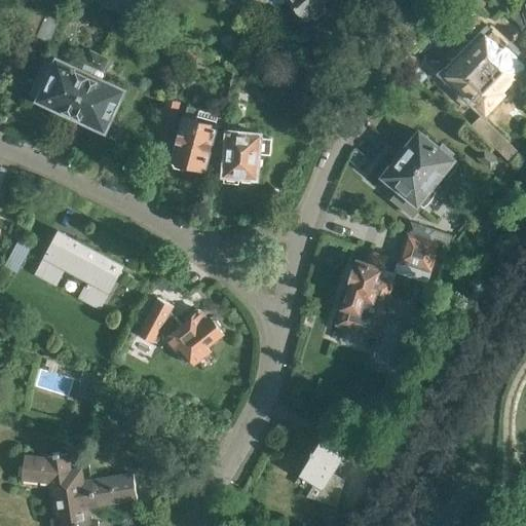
[(135,11),(132,0),(89,0),(136,22),(135,11)]
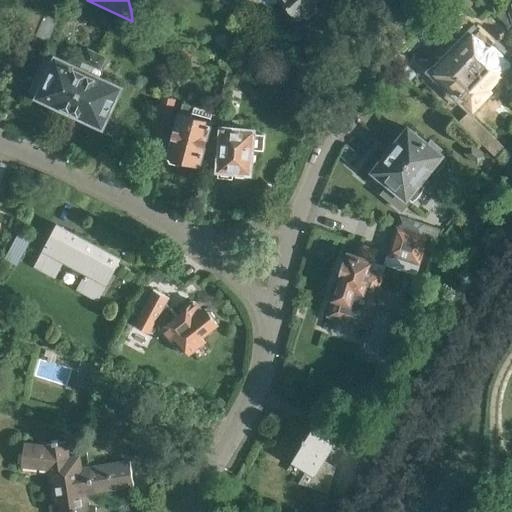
[(128,0),(131,11),(150,0),(128,0)]
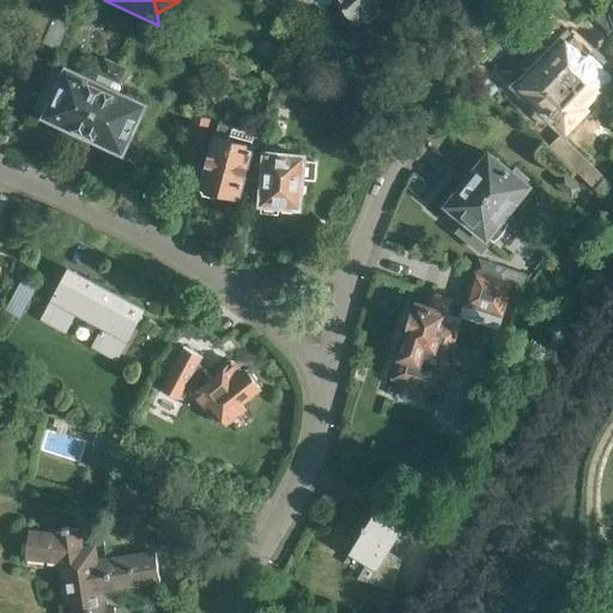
[(339,0),(359,22),(364,18),(369,22),(381,10),(376,6),(382,0),(339,0)]
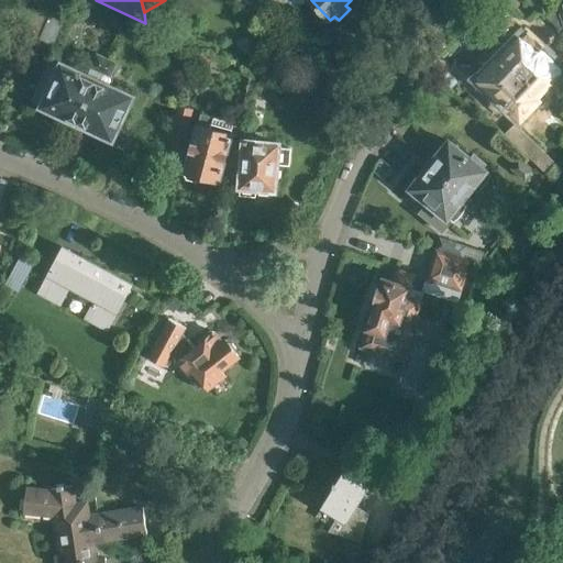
[(562,31),(562,0),(560,0),(547,15),(562,31)]
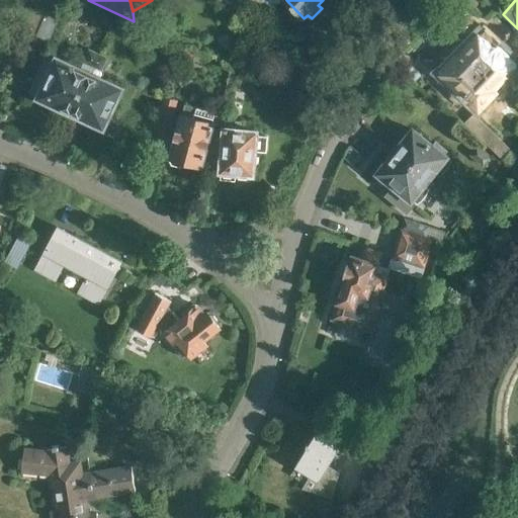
[(24,28),(36,35),(48,14),(35,7),(24,28)]
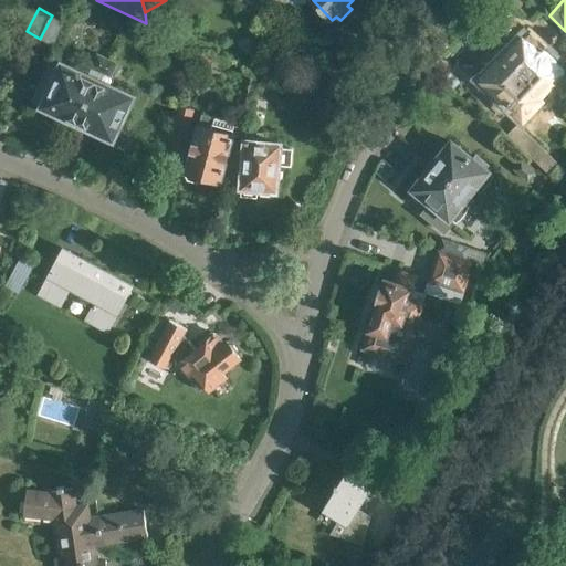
[(52,16),(40,39),(52,44),(64,21),(52,16)]
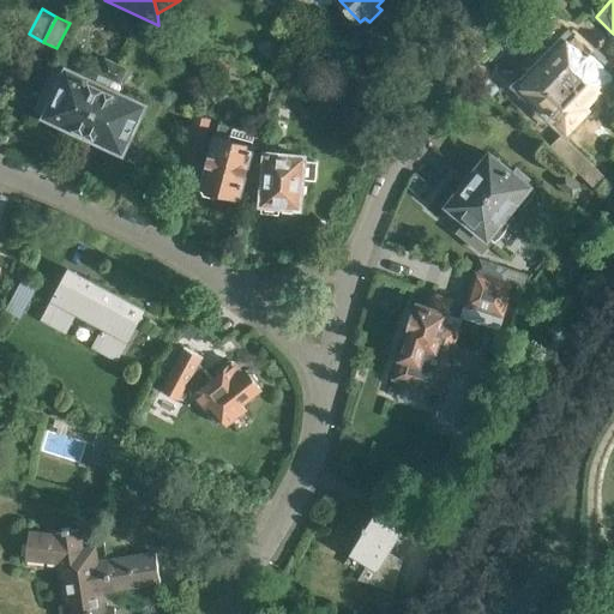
[(565,72),(594,100),(605,89),(611,94),(613,89),(613,56),(605,67),(575,37),(554,58),(567,70),(565,72)]
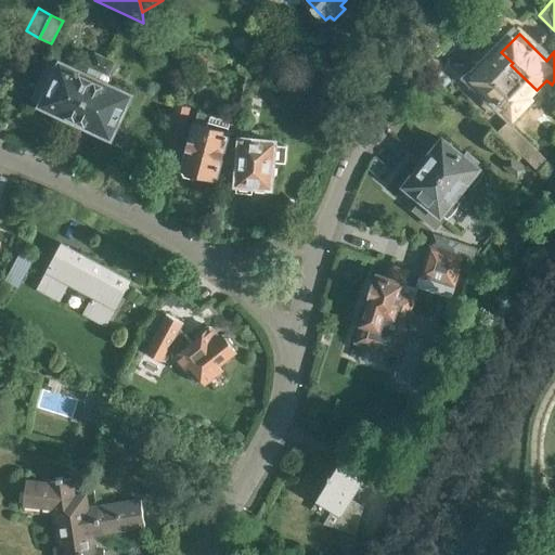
[(42,103),(77,119),(105,55),(95,51),(87,72),(62,61),(61,63),(50,57),(33,97),(43,102),(42,103)]
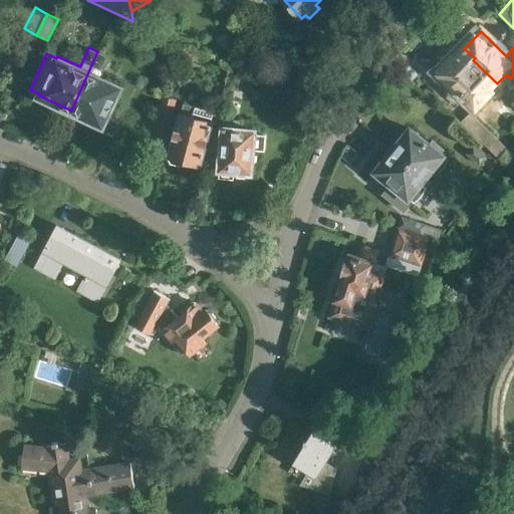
[(475,58),(464,48),(456,57),(454,56),(439,72),(478,108),(495,90),(493,88),(497,83),(473,60),(475,58)]
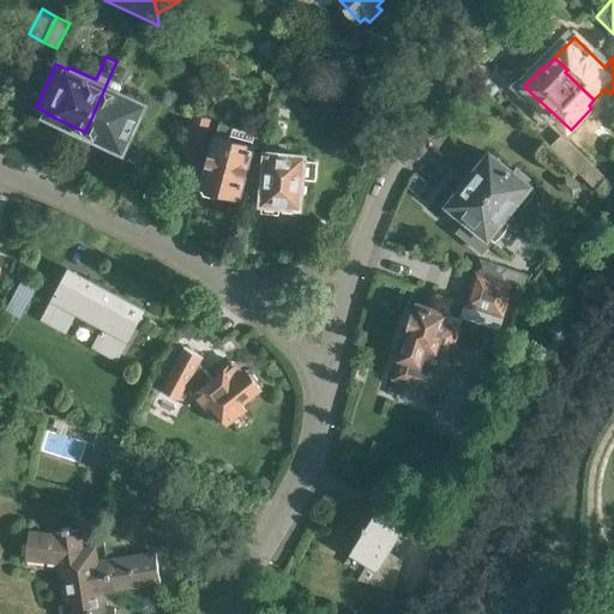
[(116,61),(85,132),(125,150),(148,100),(120,88),(130,67),(116,61)]
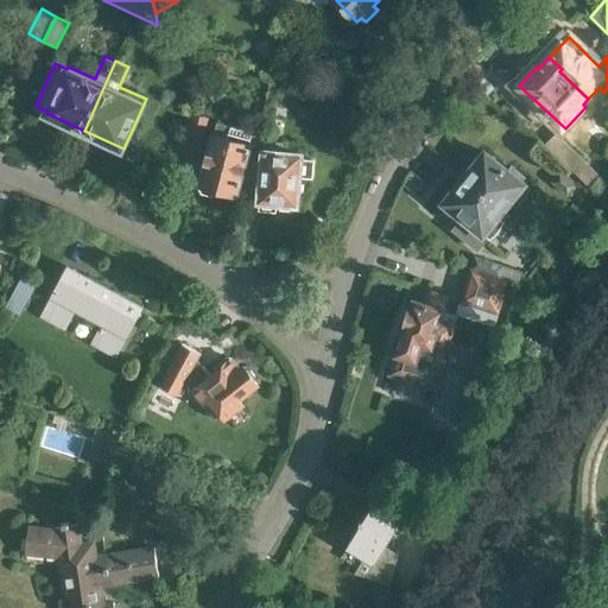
[(266,102),(282,106),(285,86),(271,83),(266,102)]
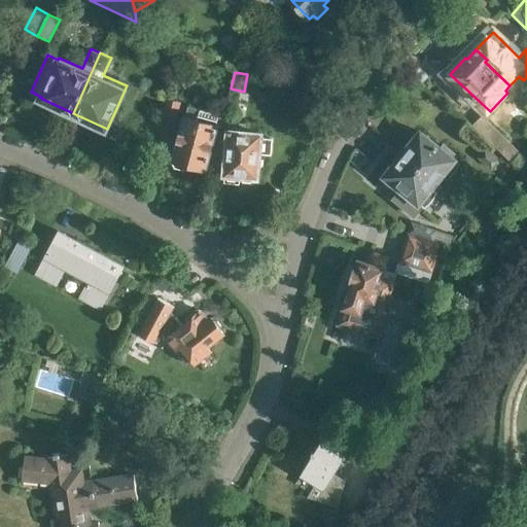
[(160,130),(172,133),(180,103),(168,100),(160,130)]
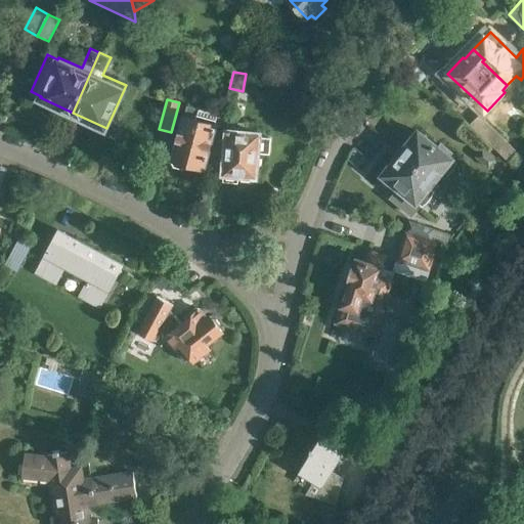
[(187,105),(172,162),(175,166),(182,168),(186,166),(187,162),(205,167),(217,122),(216,122),(218,114),(187,105)]
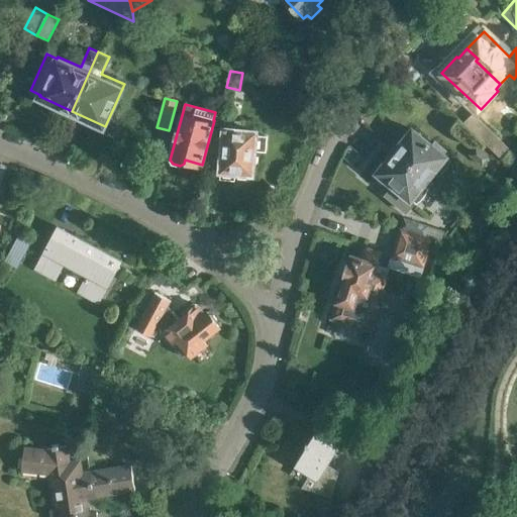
[(466,121),(500,156),(508,147),(474,113),(466,121)]
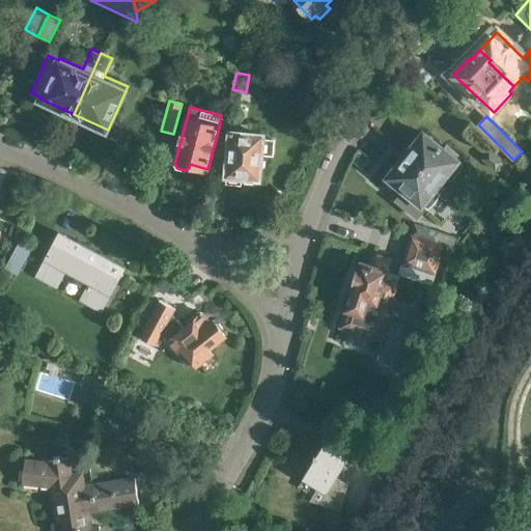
[(230,131),(227,175),(228,175),(227,183),(242,184),(242,176),(260,177),(262,154),(274,155),(276,139),(264,138),(266,133),(230,131)]
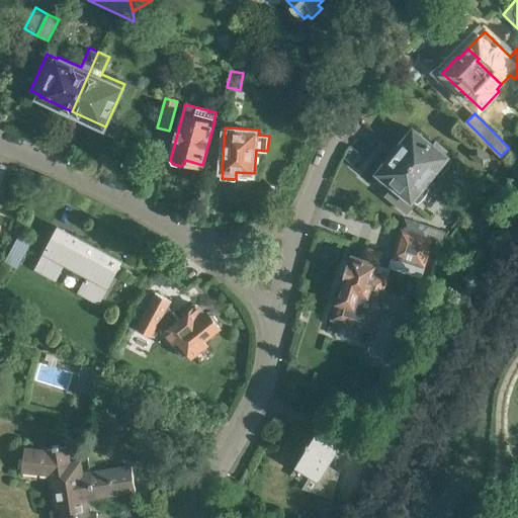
[(397,151),(430,178),(435,172),(440,175),(444,172),(448,167),(451,162),(446,158),(448,156),(414,128),(403,143),(397,151)]
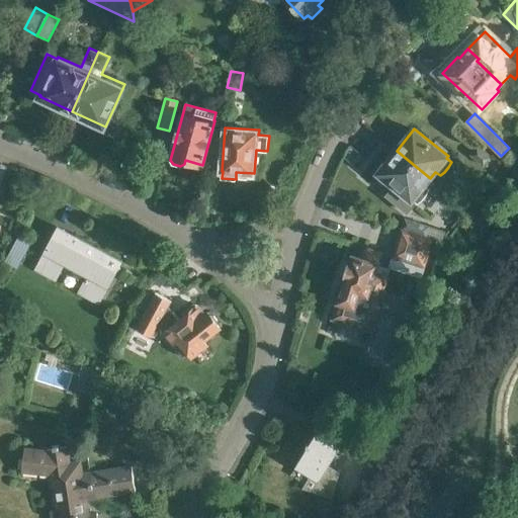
[(470,154),(485,165),(491,157),(478,146),(470,154)]
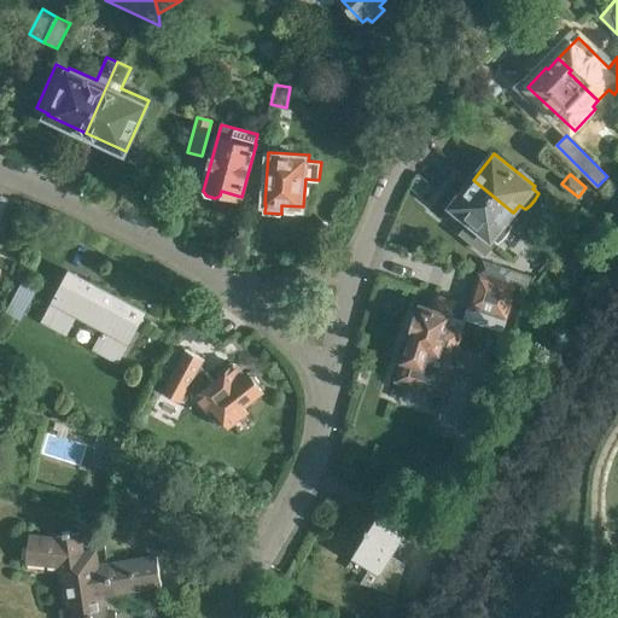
[(465,190),(452,207),(471,222),(461,233),(487,252),(496,240),(499,243),(505,238),(509,232),(513,225),(519,217),(513,213),(473,180),(466,190),(465,190)]
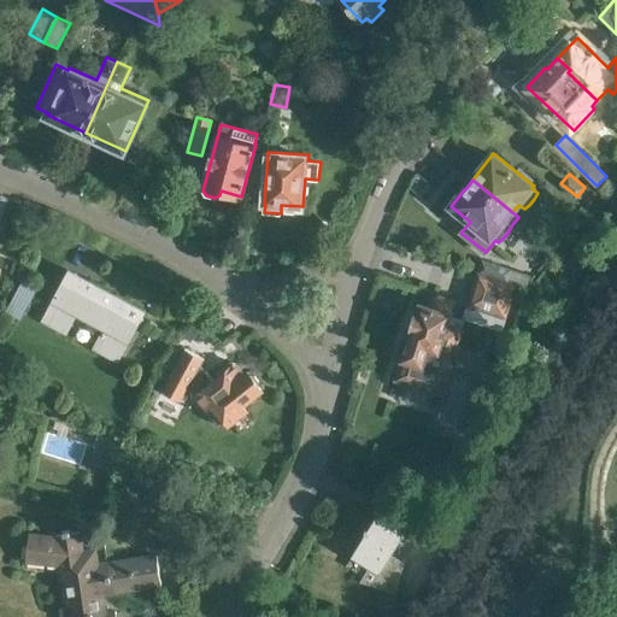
[(479,274),(507,283),(511,269),(482,259),(479,274)]
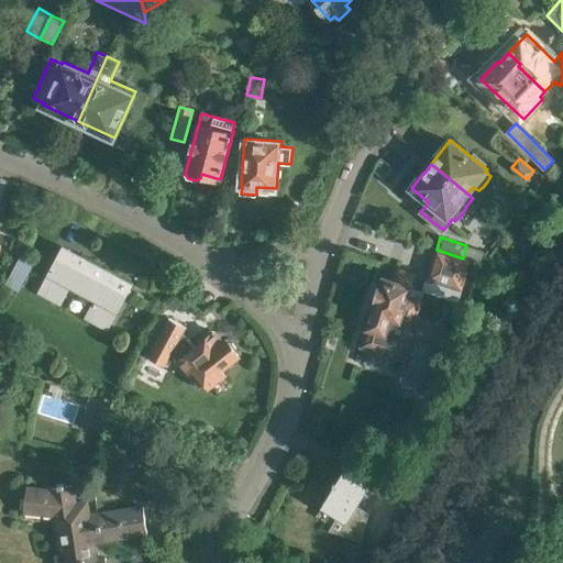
[(84,318),(107,330),(132,283),(64,245),(39,294),(61,306),(70,288),(94,300),(84,318)]
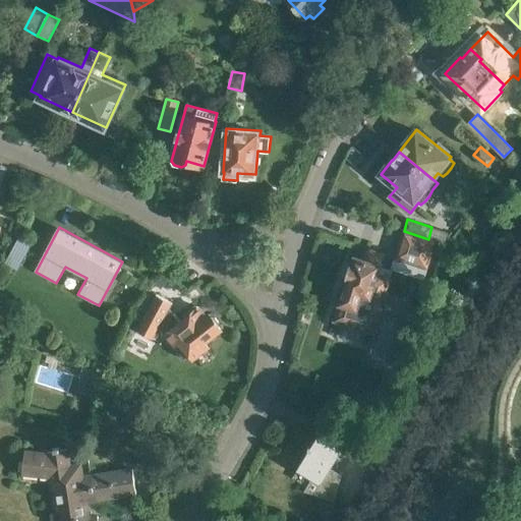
[(404,231),(395,259),(419,267),(423,250),(431,252),(436,241),(428,239),(404,231)]
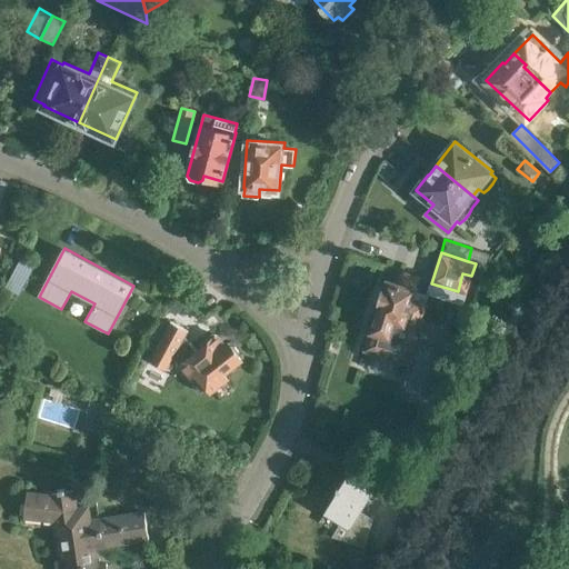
[(9,283),(22,290),(35,267),(21,260),(9,283)]
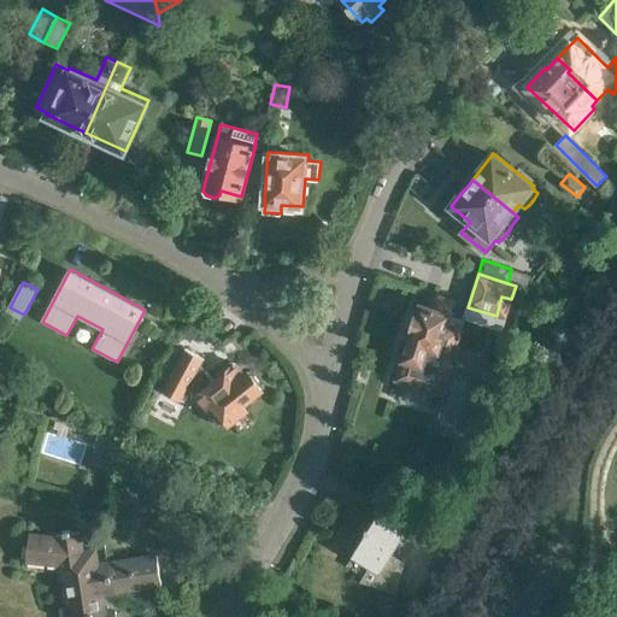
[(398,377),(444,392),(463,328),(450,324),(457,300),(435,293),(432,306),(421,303),(418,311),(416,310),(410,330),(411,330),(398,377)]
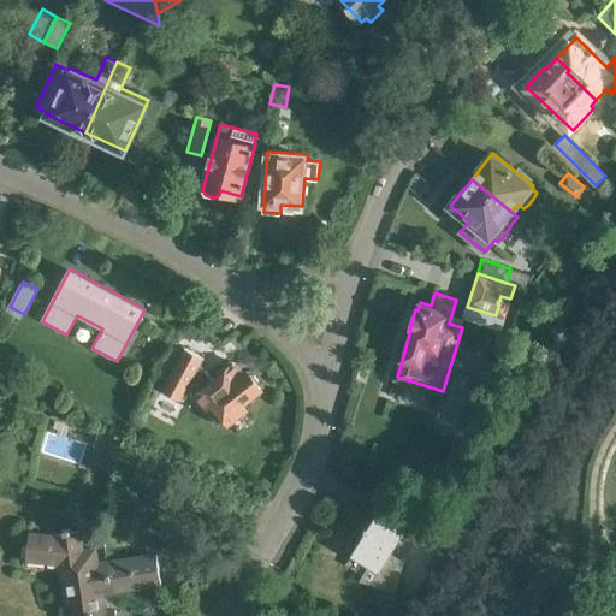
[(160,371),(153,384),(163,389),(161,391),(181,402),(188,388),(201,404),(218,425),(224,421),(227,427),(249,410),(244,404),(264,391),(259,385),(260,380),(255,374),(250,374),(246,369),(243,371),(236,361),(234,362),(231,362),(229,362),(217,373),(218,374),(212,379),(205,371),(195,378),(194,375),(200,365),(203,359),(184,348),(170,375),(160,371)]
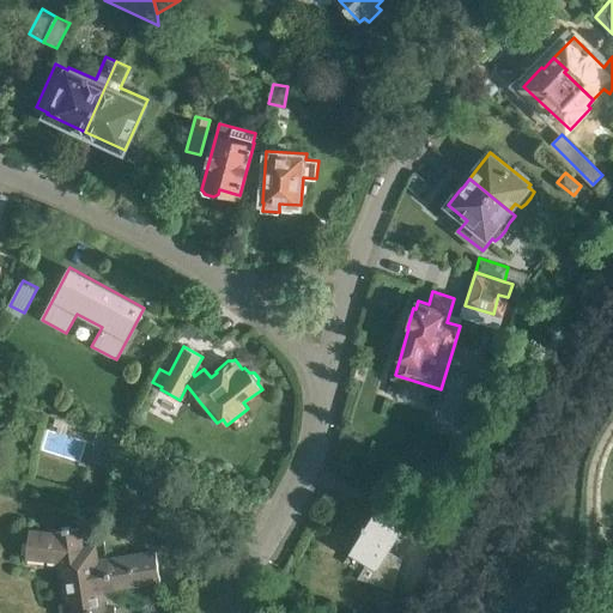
[(90,460),(110,466),(119,435),(99,430),(90,460)]
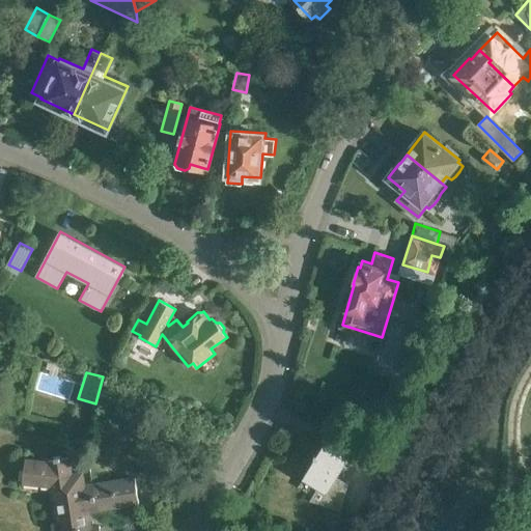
[(313,484),(318,487),(310,500),(340,510),(348,484),(337,477),(348,459),(324,444),(316,456),(315,455),(314,457),(315,458),(303,478),(313,484)]
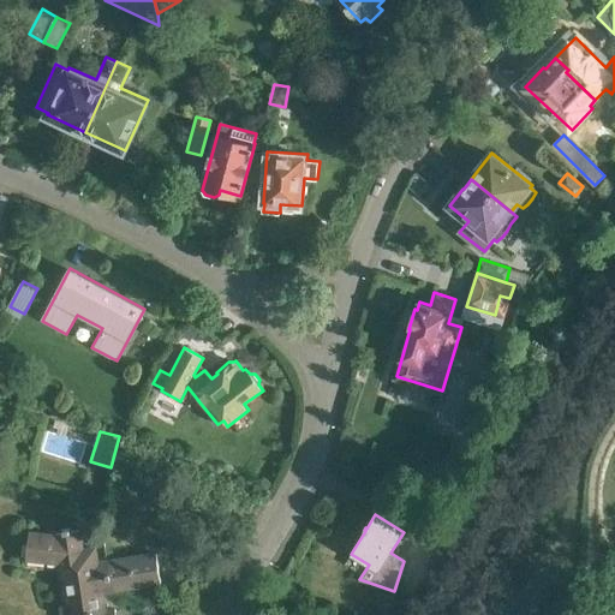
[(117,614),(117,609),(106,610),(102,592),(162,583),(157,553),(100,561),(97,545),(84,547),(82,529),(71,530),(70,527),(64,529),(64,531),(55,532),(30,530),(27,560),(59,563),(65,604),(66,614),(117,614)]
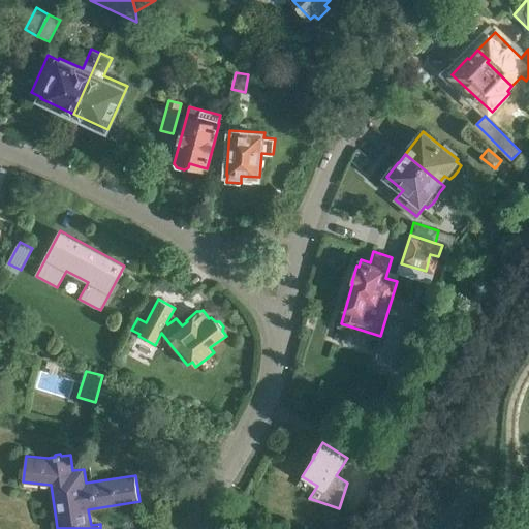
All buildings are outlined.
